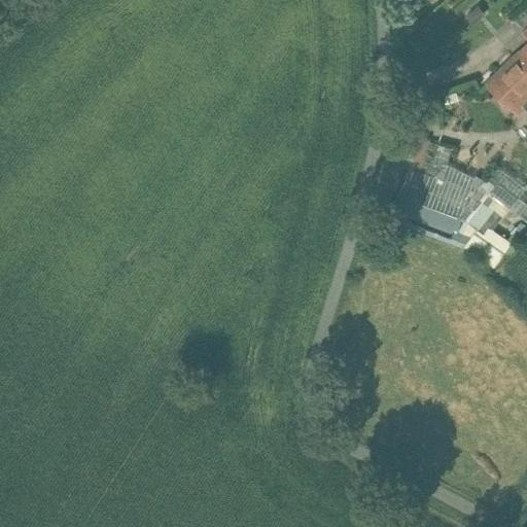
[(526,27),(523,32),(526,36),(526,42),(513,57),(526,70),(526,27)]
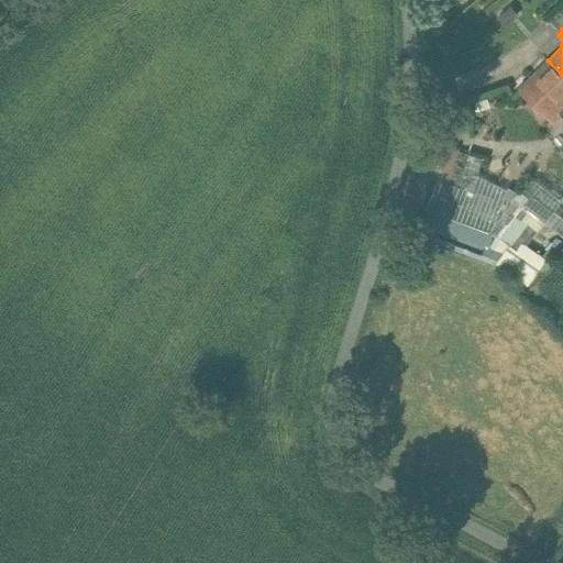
[(562,75),(548,61),(520,88),(553,120),(562,109),(562,75)]
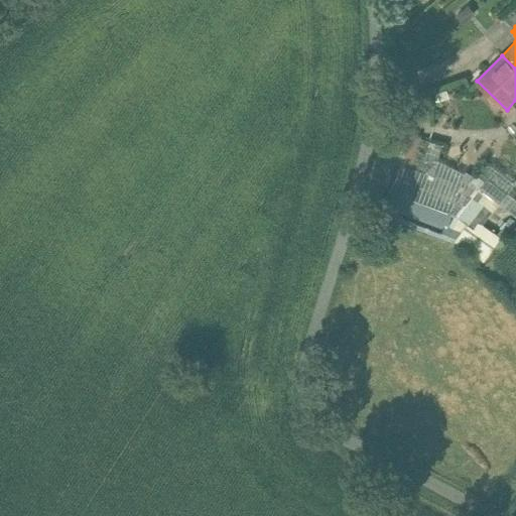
[(409,132),(392,128),(371,210),(378,213),(381,202),(391,163),(398,165),(400,165),(409,132)]
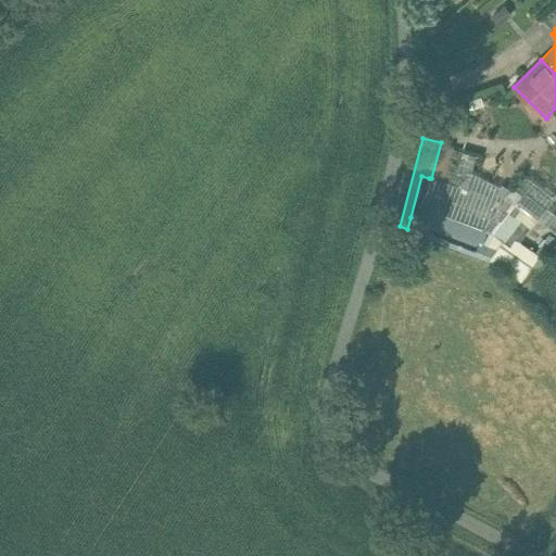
[(496,250),(411,217),(407,229),(485,257),(489,260),(496,250)]
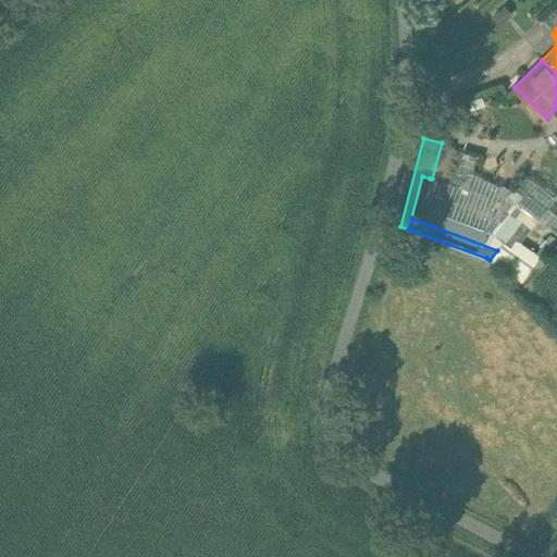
[(532,267),(500,245),(497,250),(490,260),(521,283),(532,267)]
